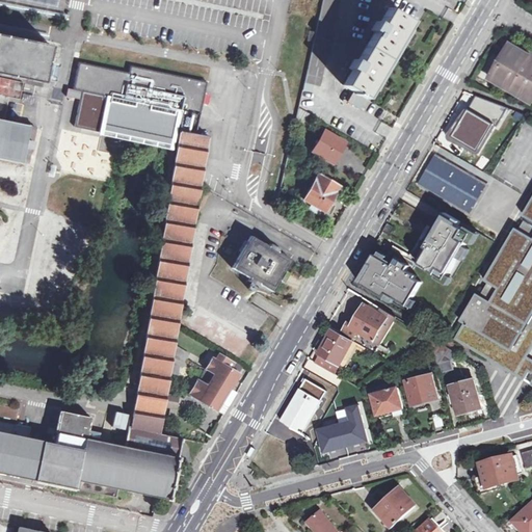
[(322,0),(302,90),(312,92),(314,85),(320,86),(339,0),(322,0)]
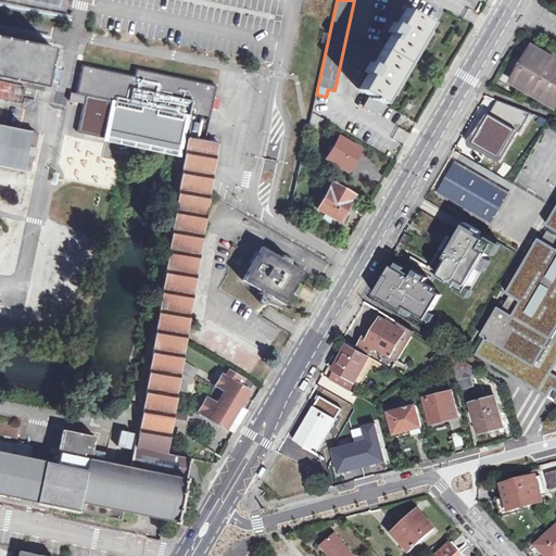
[(430,23),(407,9),(399,24),(395,23),(390,33),(392,34),(375,64),(371,63),(366,72),(369,74),(359,89),(370,96),(364,106),(377,113),(430,23)]
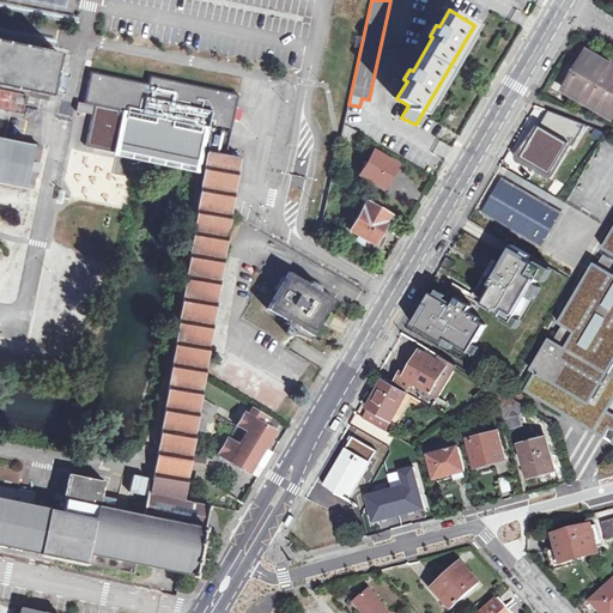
[(0,181),(34,188),(42,147),(6,139),(12,111),(24,114),(26,104),(29,105),(30,97),(50,101),(61,52),(0,38),(0,181)]
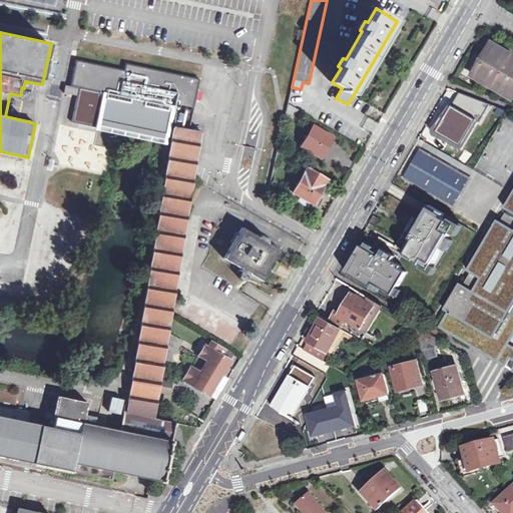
[(512,98),(512,54),(492,42),(473,76),(512,99),(512,98)]
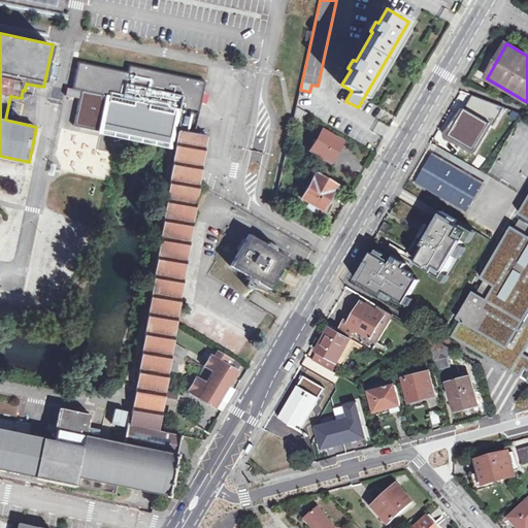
[(80,97),(73,129),(171,151),(176,127),(192,131),(198,102),(201,103),(206,84),(130,67),(128,74),(78,63),(71,95),(80,97)]
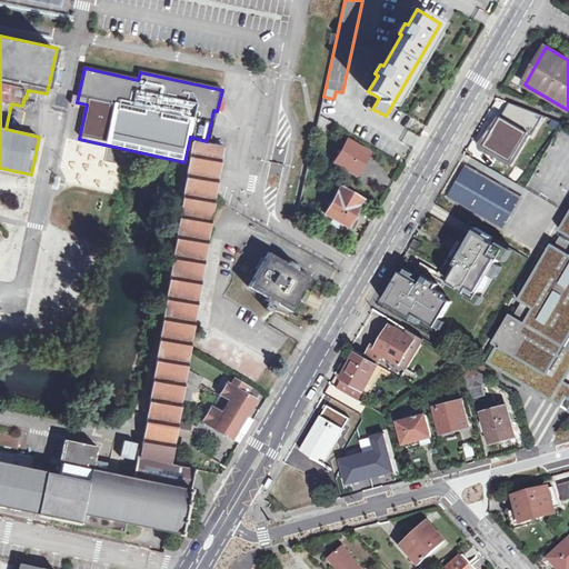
[(500,113),(482,145),(512,161),(530,131),(500,113)]
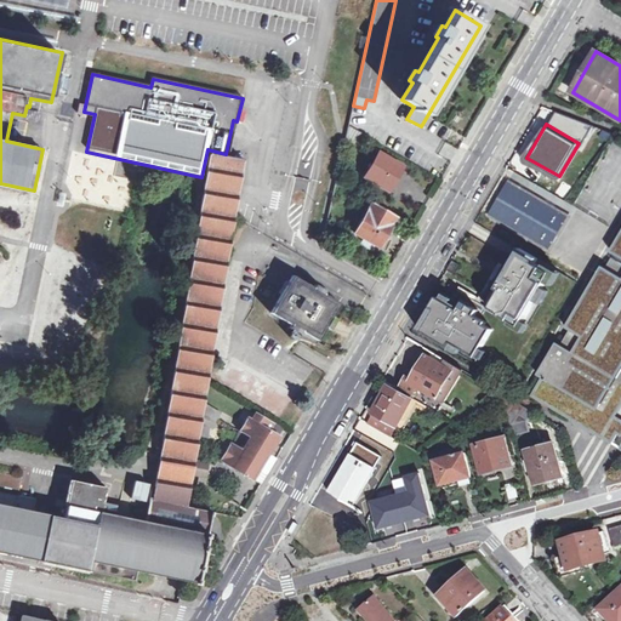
[(364,135),(349,126),(347,137),(359,143),(364,135)]
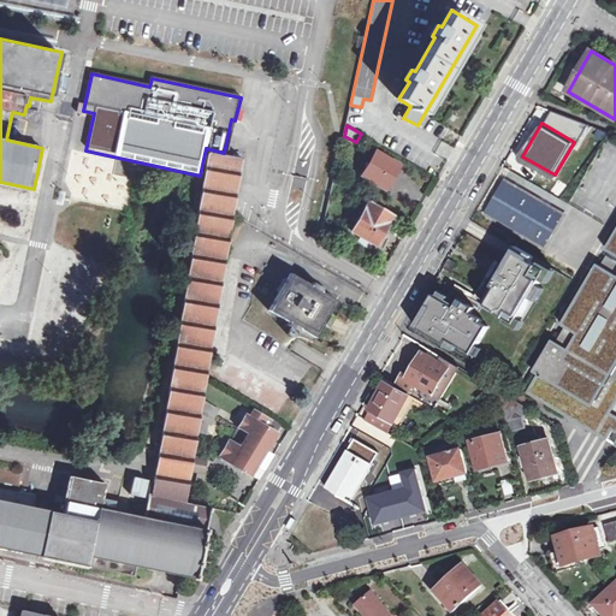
[(237,195),(243,158),(241,158),(209,152),(207,167),(153,495),(150,495),(147,519),(207,531),(211,511),(212,508),(187,503),(200,424),(202,407),(207,381),(234,215),(237,195)]
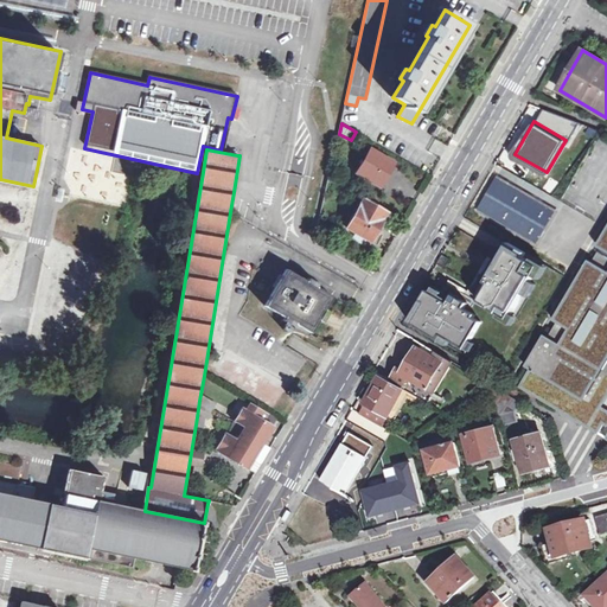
[(362,171),(382,183),(394,163),(374,151),(362,171)]
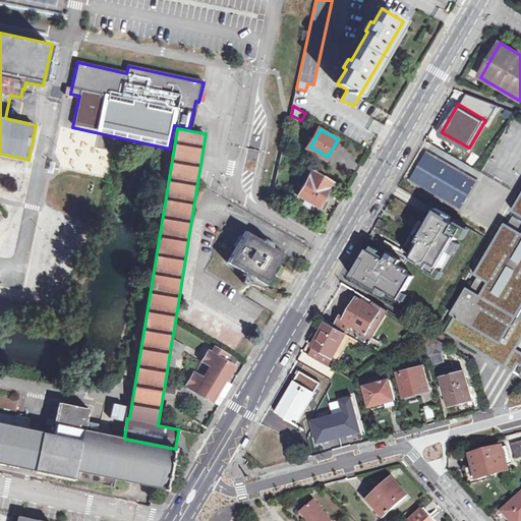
[(409,185),(463,210),(477,178),(423,154),(409,185)]
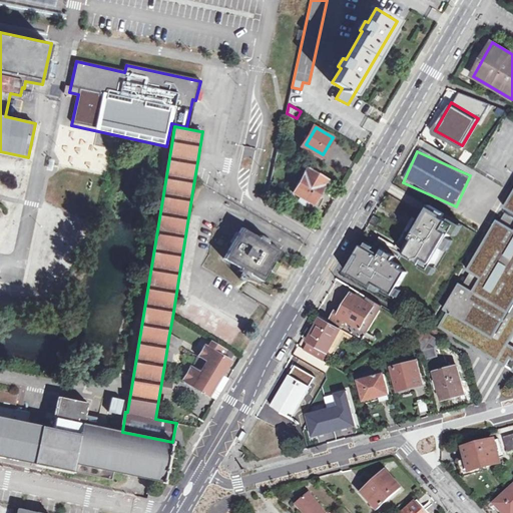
[(306,166),(292,191),(314,203),(328,178),(306,166)]
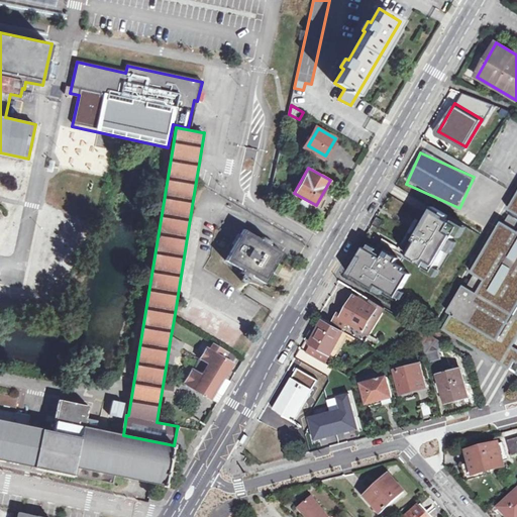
[(516,198),(512,207),(516,210),(516,219),(510,216),(500,232),(498,231),(472,274),(484,281),(480,288),(472,283),(442,330),(474,349),(477,344),(484,349),(481,353),(510,371),(514,364),(516,365),(516,375),(516,349),(513,347),(516,340),(516,318),(514,317),(504,311),(508,303),(514,307),(516,302),(516,198)]
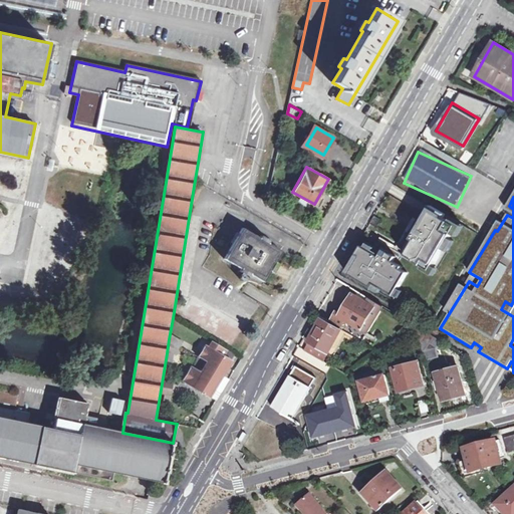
[(409,246),(404,255),(431,270),(459,222),(432,206),(425,218),(419,215),(403,242),(409,246)]
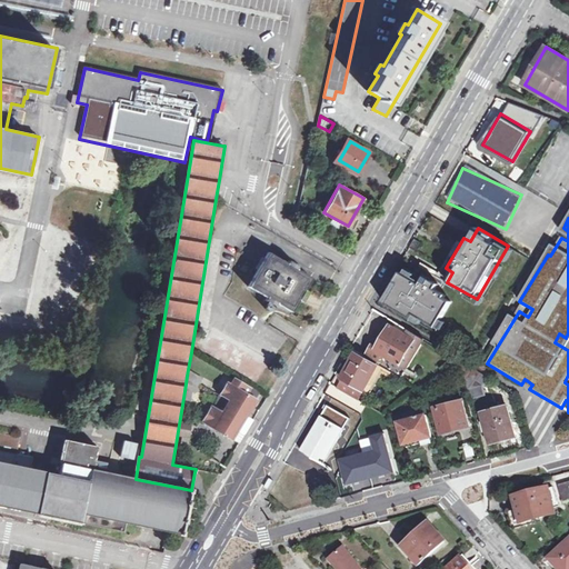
[(252,286),(295,310),(312,282),(268,258),(252,286)]
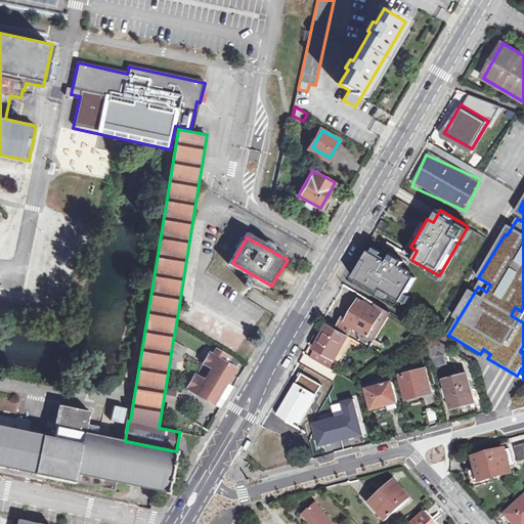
[(367,263),(356,280),(387,298),(390,294),(402,301),(416,279),(409,275),(411,272),(405,269),(411,260),(387,245),(379,257),(369,252),(364,261),(367,263)]
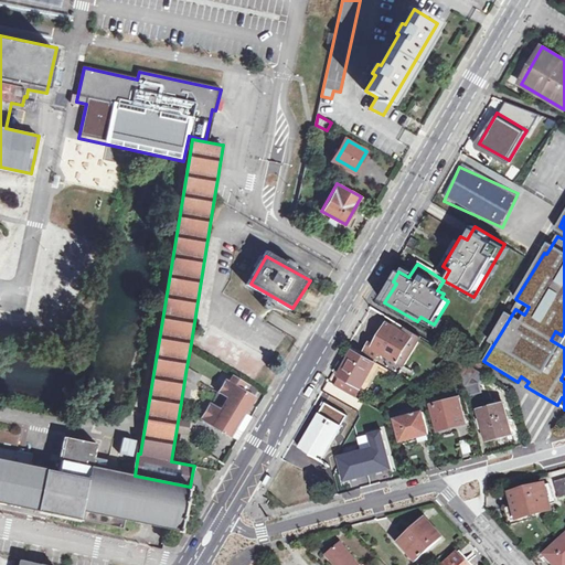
[(400,374),(413,352),(441,370),(457,358),(422,337),(387,317),(364,354),(400,374)]
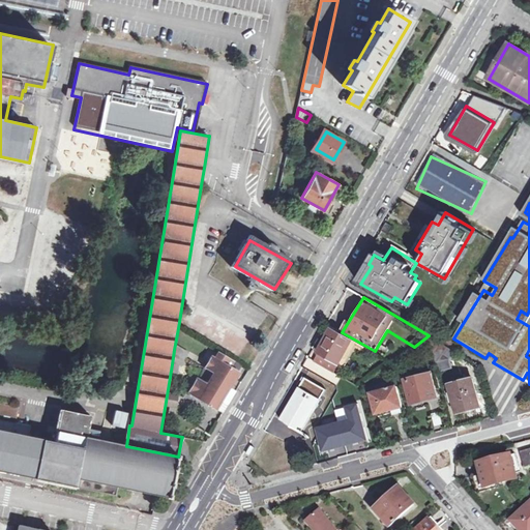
[(320,352),(340,364),(353,341),(332,329),(320,352)]
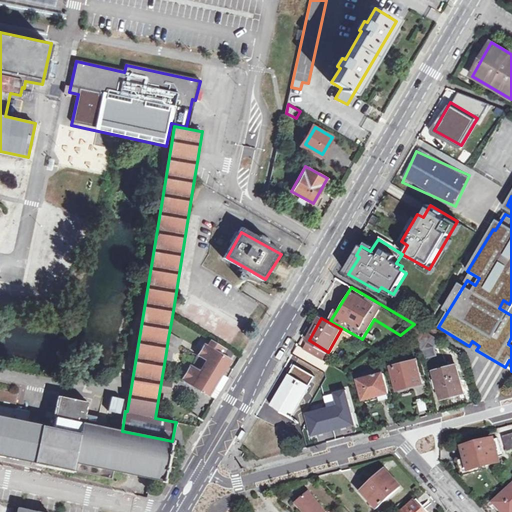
[(436,358),(434,349),(439,339),(414,324),(424,361),(436,358)]
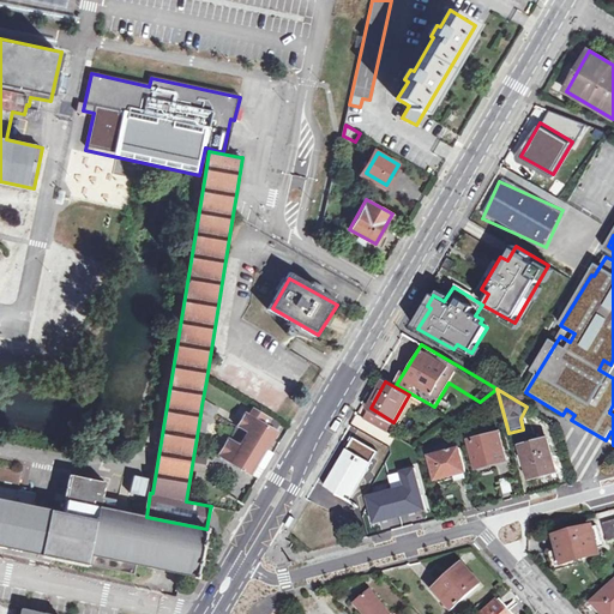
[(199,422),(212,423),(217,415),(202,405),(199,422)]
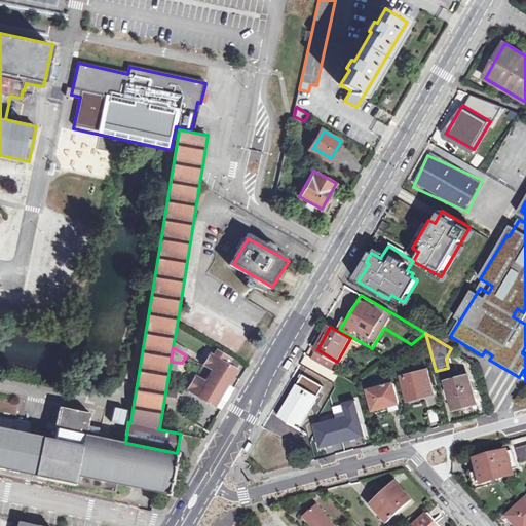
[(338,373),(343,365),(337,362),(317,349),(312,359),(338,373)]
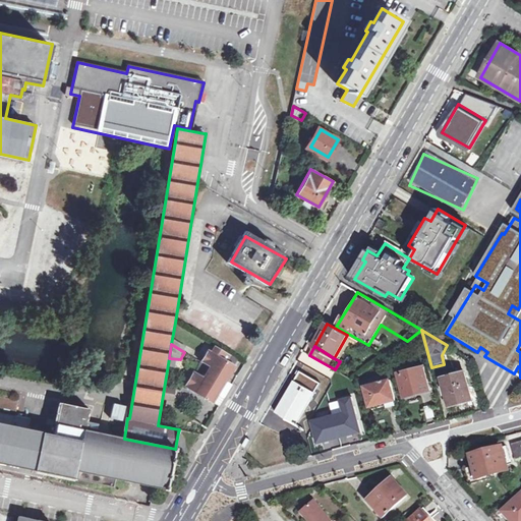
[(238,359),(222,350),(218,356),(234,366),(238,359)]
